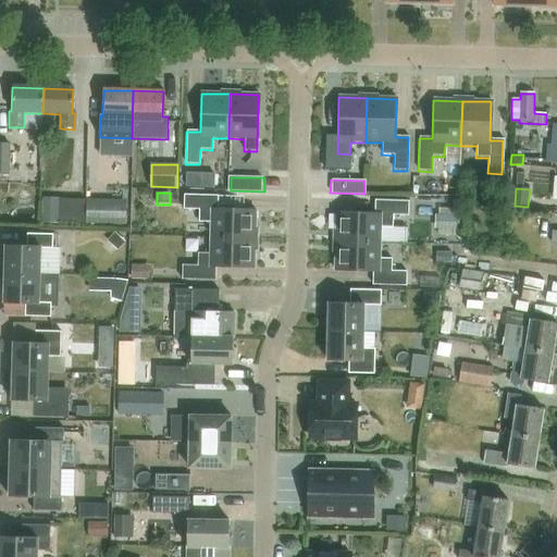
[(61,222),(62,194),(47,194),(47,222),(61,222)]
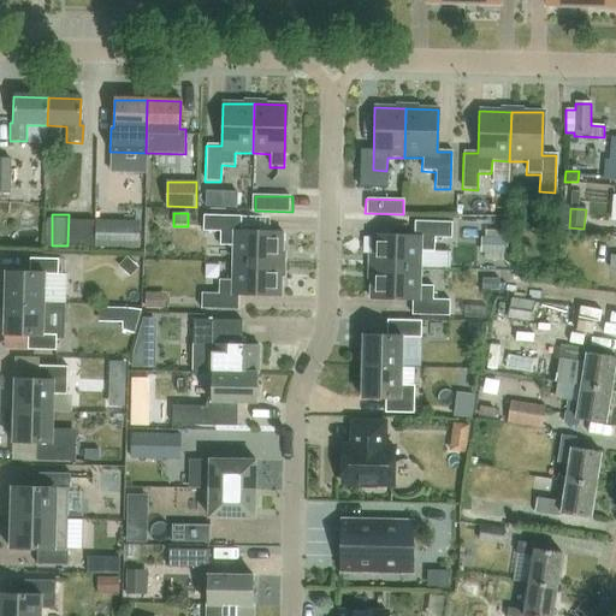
[(205,215),(205,231),(221,231),(221,246),(235,246),(234,262),(283,264),(284,234),(241,232),(242,217),(205,215)]
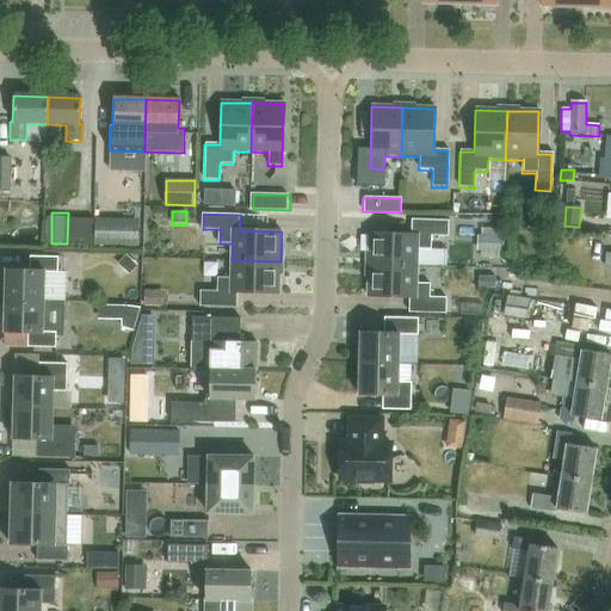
[(140,246),(141,217),(98,216),(97,245),(140,246)]
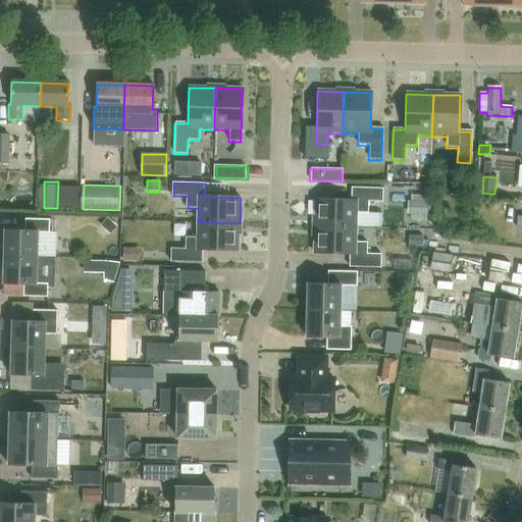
[(316,200),(315,226),(357,227),(357,213),(369,213),(369,202),(383,202),(383,189),(353,188),(352,201),(316,200)]
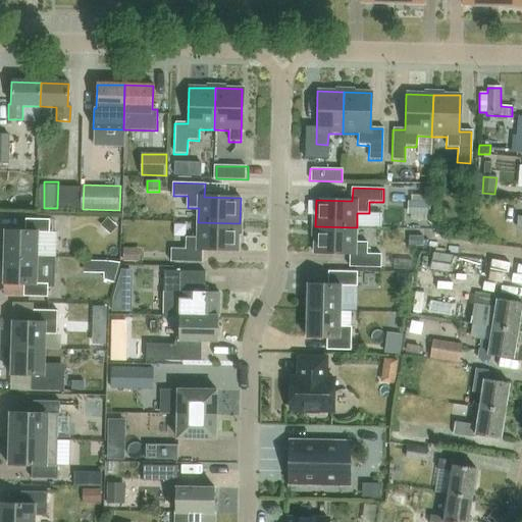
[(411,220),(430,221),(431,203),(409,202),(409,214),(411,214),(411,220)]
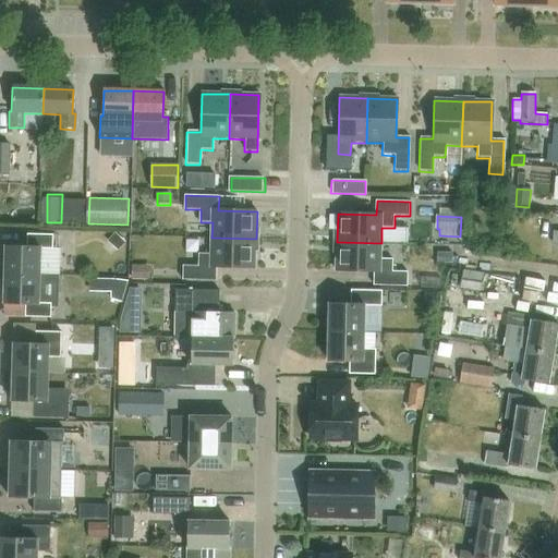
[(59,276),(61,276),(62,249),(55,249),(55,234),(28,233),(28,246),(7,245),(5,275),(59,276)]
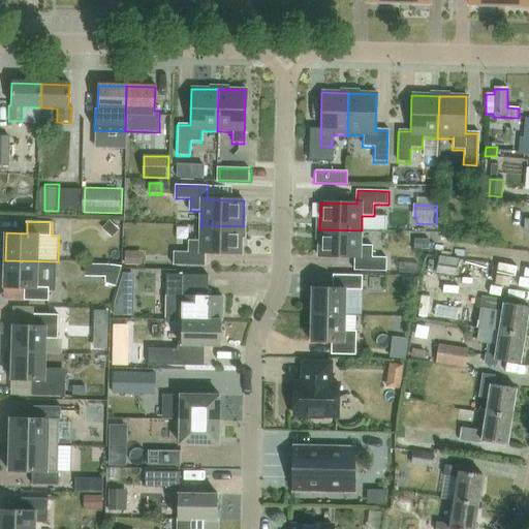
[(113,239),(120,230),(110,221),(102,229),(113,239)]
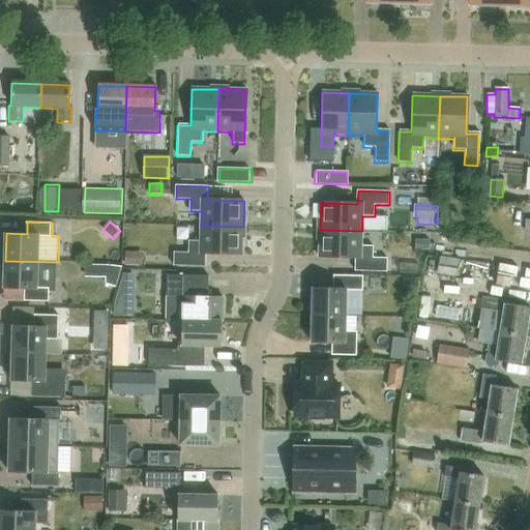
[(175,253),(174,266),(206,267),(206,254),(242,255),(243,227),(201,226),(201,241),(189,241),(189,253),(175,253)]
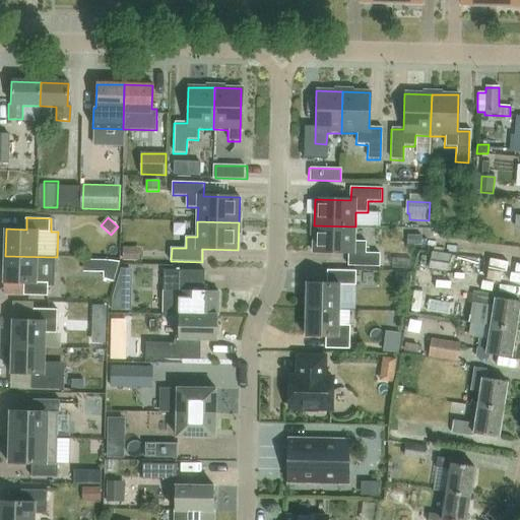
[(314,225),(314,252),(349,253),(348,266),(380,267),(380,254),(366,253),(367,242),(355,242),(355,226),(314,225)]
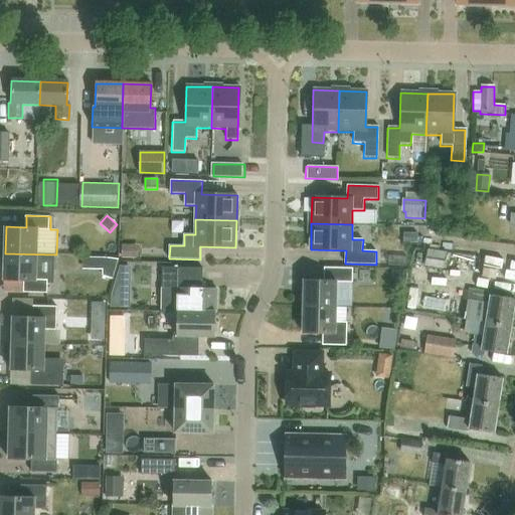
[(403,232),(403,242),(418,243),(418,233),(403,232)]
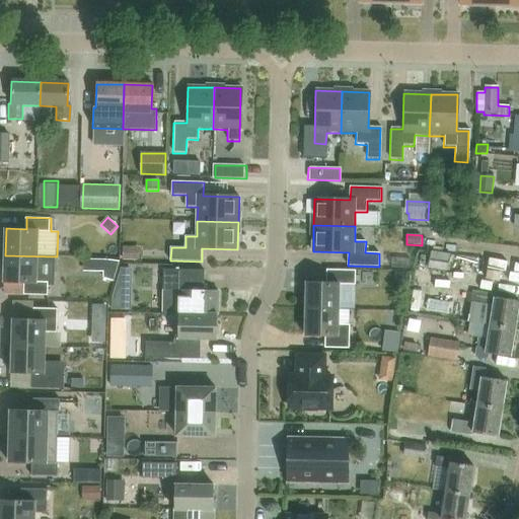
[(124,247),(123,260),(140,261),(140,247),(124,247)]
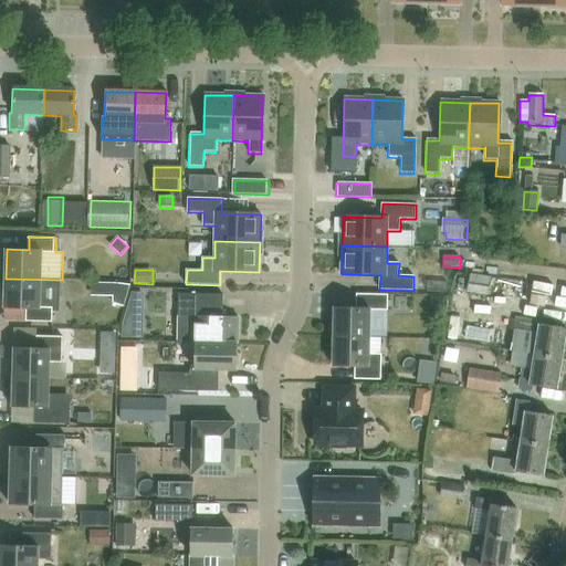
[(470,274),(467,293),(489,296),(491,278),(470,274)]
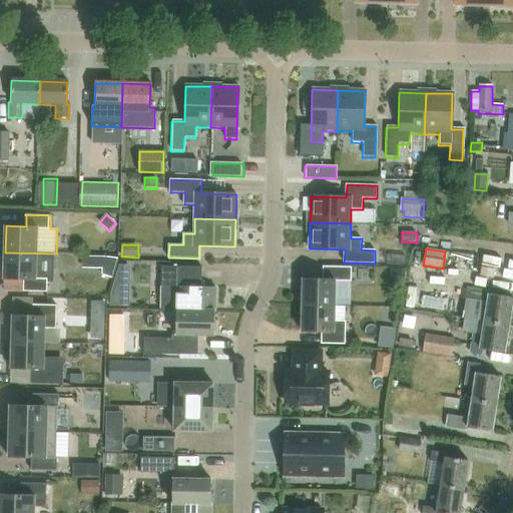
[(54,279),(54,253),(5,252),(4,279),(24,279),(23,291),(47,292),(48,279),(54,279)]
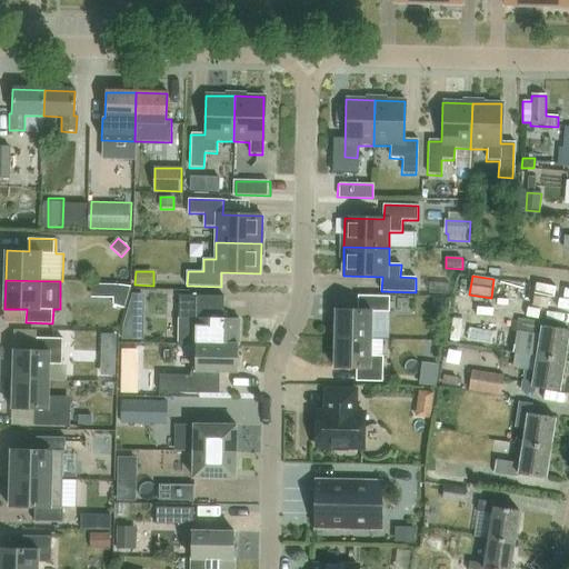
[(113,305),(125,308),(131,287),(120,286),(115,286),(113,298),(113,305)]
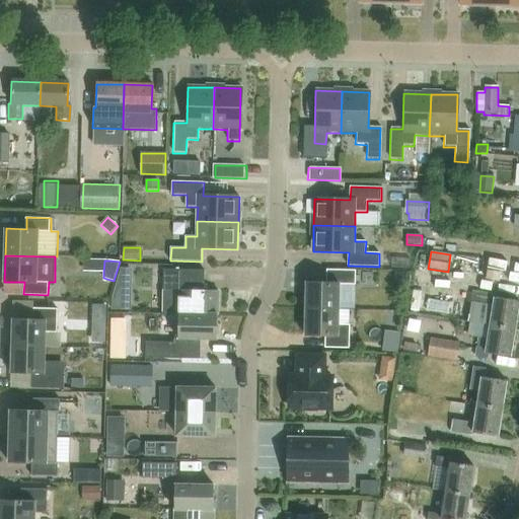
[(122,269),(119,279),(131,279),(131,269),(122,269)]
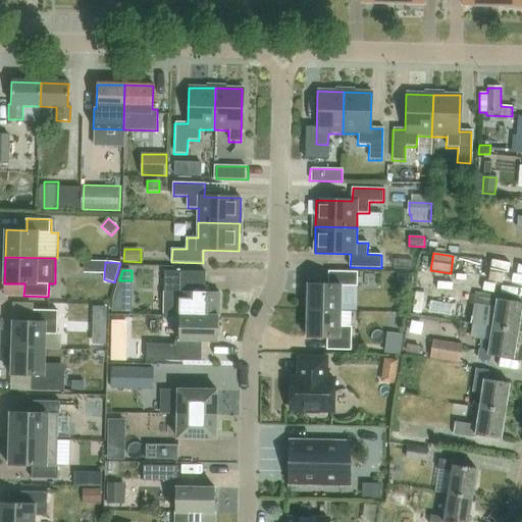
[(164,316),(180,316),(219,317),(220,293),(206,293),(206,272),(165,271),(164,316)]
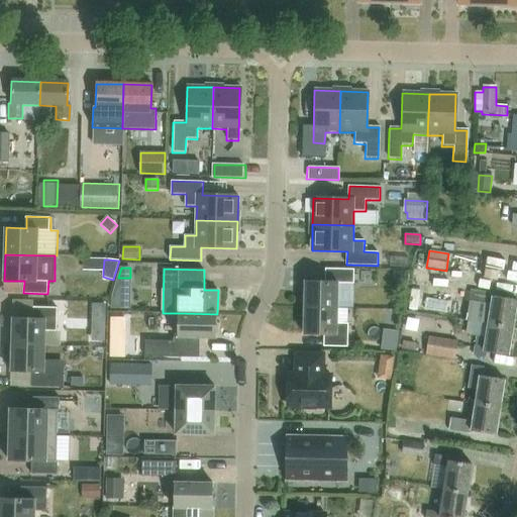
[(305,308),(337,309),(338,284),(354,284),(354,270),(325,269),(325,282),(306,282),(305,308)]
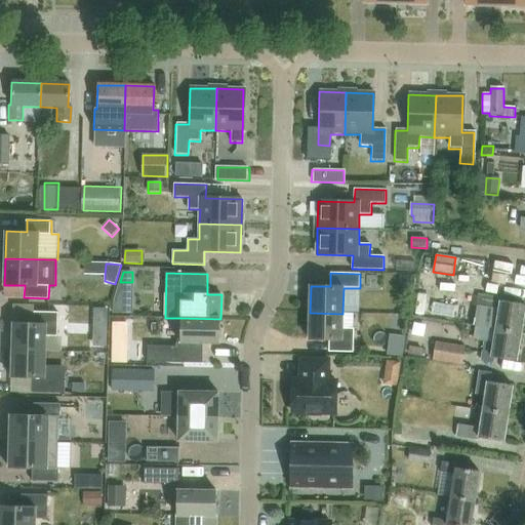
[(418,286),(416,311),(430,313),(432,288),(418,286)]
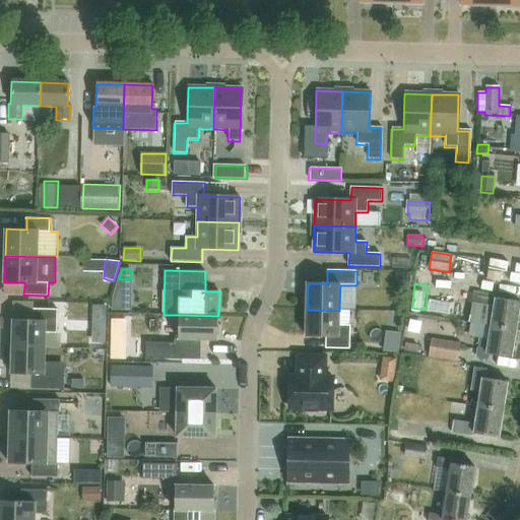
[(471,305),(469,322),(470,323),(491,326),(514,330),(519,302),(496,298),(496,297),(473,293),(471,305)]
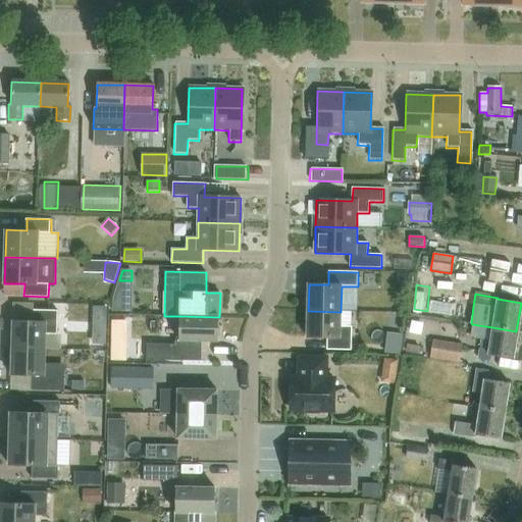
[(94,323),(107,324),(107,307),(94,307),(94,323)]
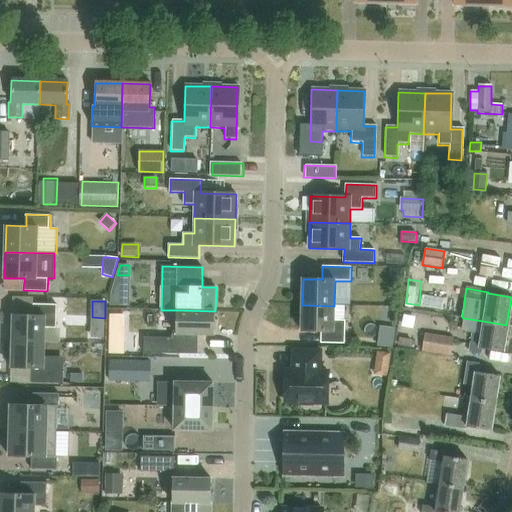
[(13,314),(12,341),(45,342),(45,327),(56,328),(57,304),(33,303),(33,315),(13,314)]
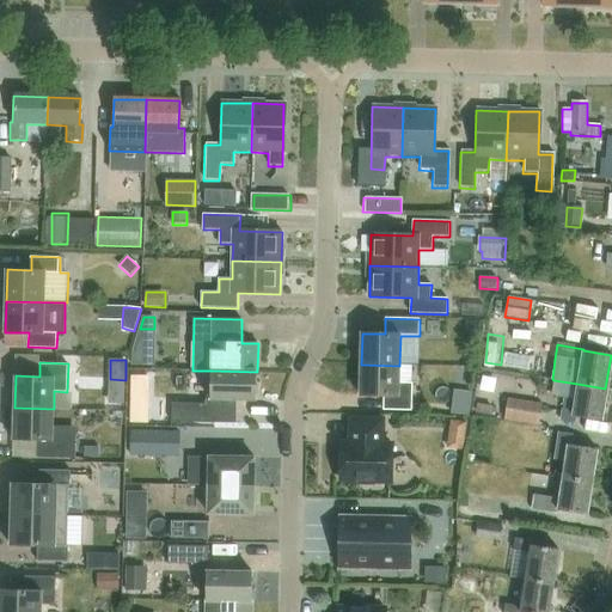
[(399,383),(399,366),(361,365),(360,396),(384,397),(384,410),(412,411),(412,383),(399,383)]
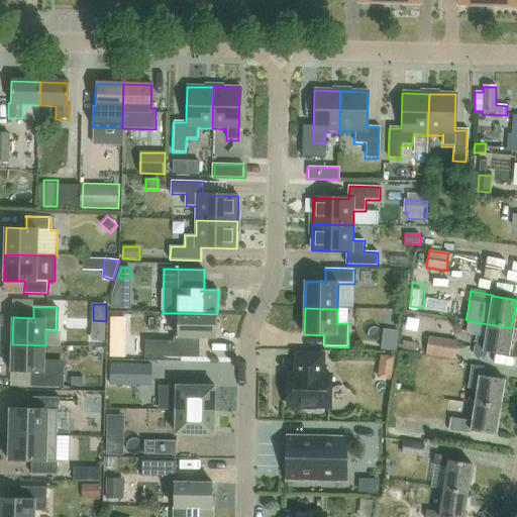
[(179,313),(178,337),(199,337),(216,338),(217,314),(179,313)]
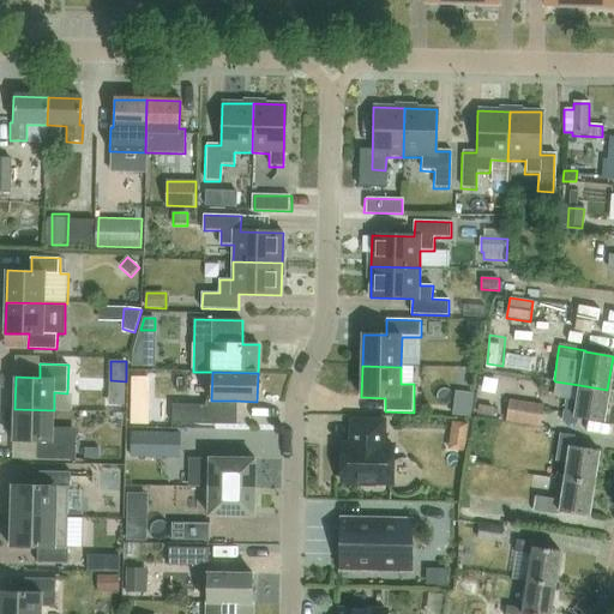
[(555,381),(553,397),(567,399),(564,421),(572,423),(573,417),(602,422),(607,390),(579,385),(555,381)]
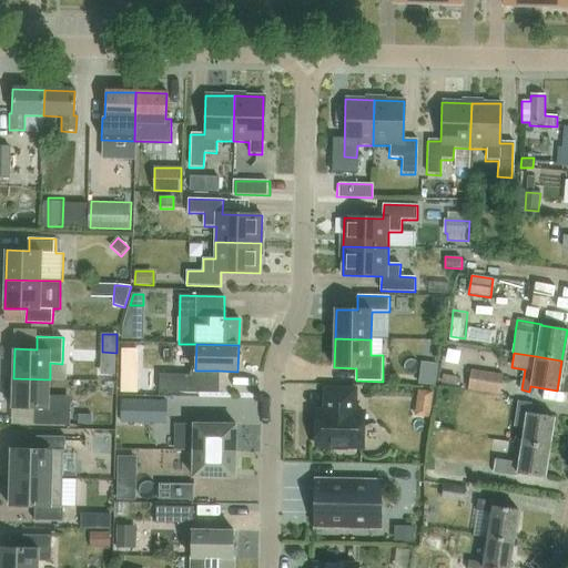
[(436,386),(439,365),(425,363),(422,384),(436,386)]
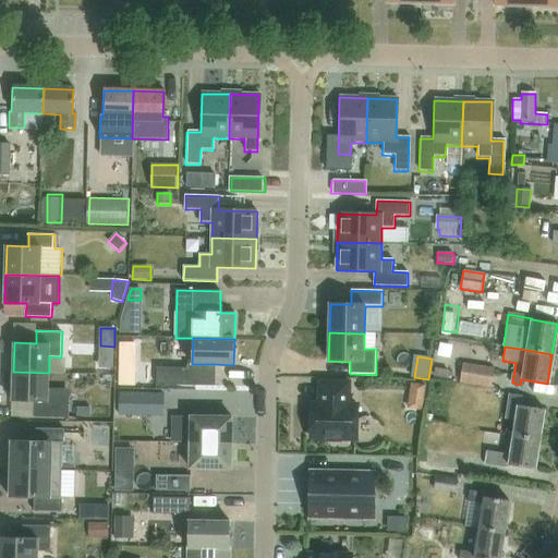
[(496,368),(463,363),(460,383),(492,388),(496,368)]
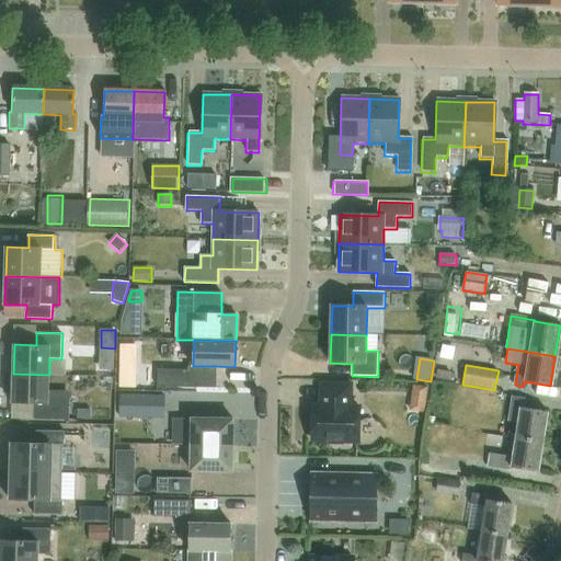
[(189,387),(189,369),(157,369),(157,387),(189,387)]
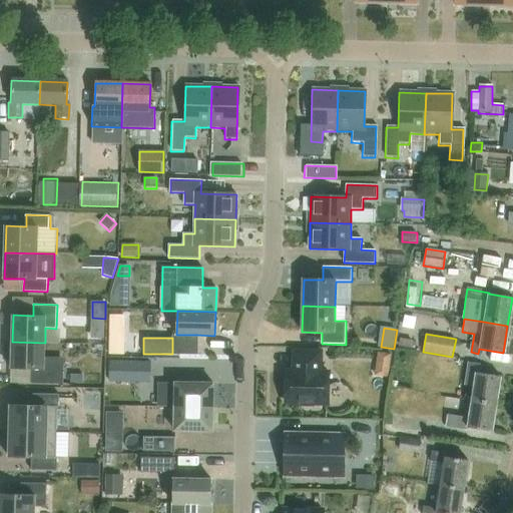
[(111,339),(110,354),(122,354),(123,339),(111,339)]
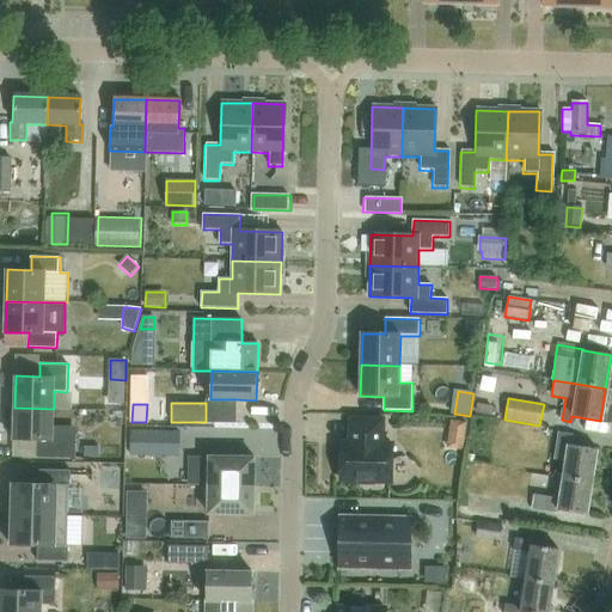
[(477,404),(476,412),(490,414),(491,405),(477,404)]
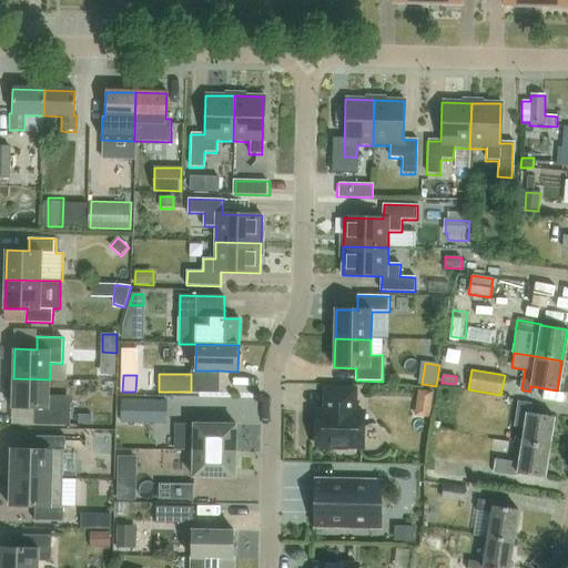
[(49,397),(50,379),(13,378),(13,407),(37,408),(36,424),(70,425),(71,397),(49,397)]
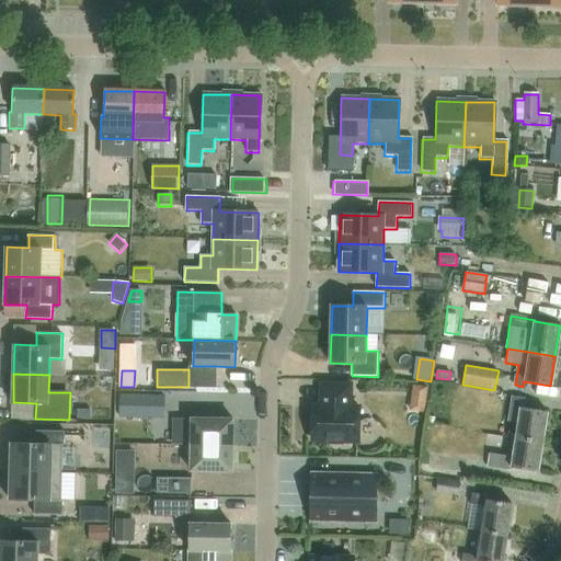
[(348,409),(350,386),(322,386),(322,408),(313,408),(312,439),(359,442),(361,409),(348,409)]
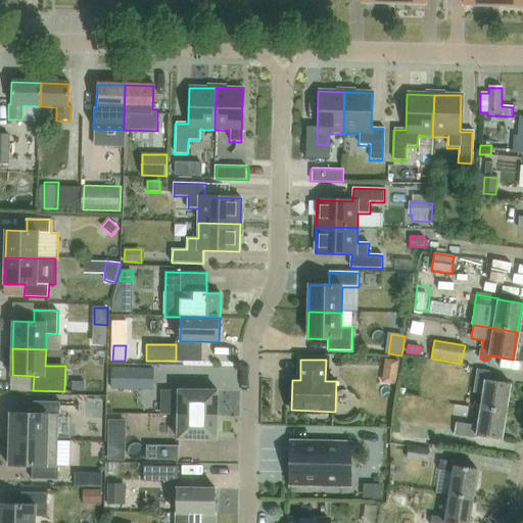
[(112,368),(112,388),(154,389),(154,368),(112,368)]
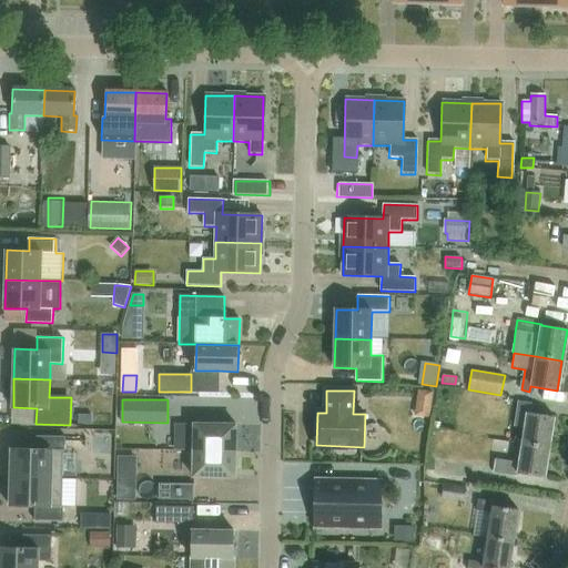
[(514,440),(546,446),(550,415),(526,412),(527,404),(519,403),(515,426),(516,427),(514,440)]
